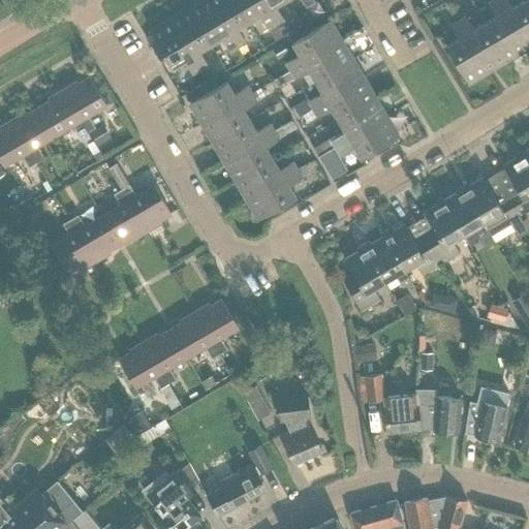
[(237,48),(209,0),(200,0),(188,8),(210,44),(221,37),(229,52),(237,48)]
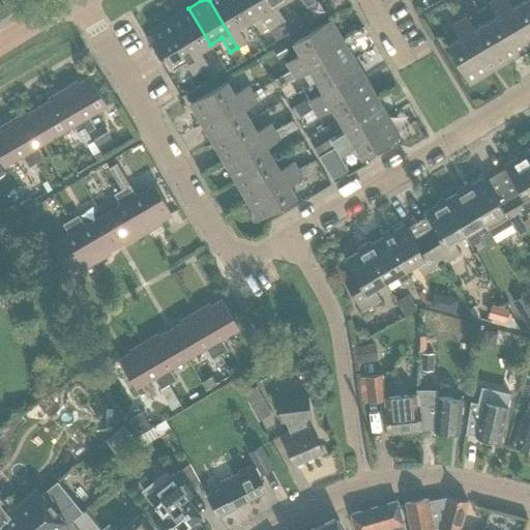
[(248,22),(235,0),(209,0),(237,48),(245,42),(237,29),(248,22)]
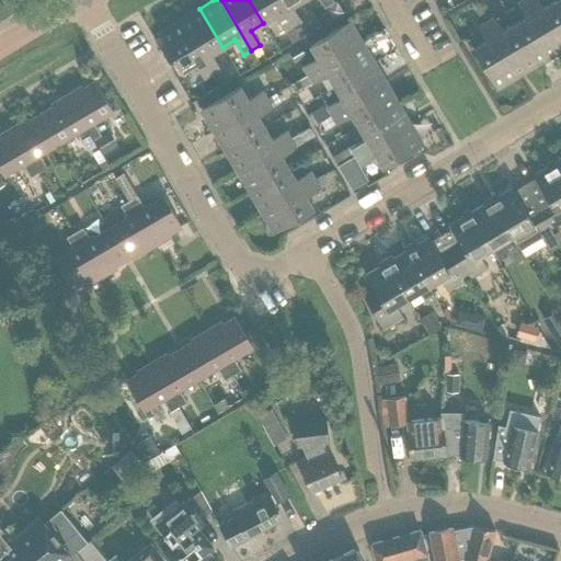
[(297,34),(276,0),(249,0),(263,23),(275,16),(290,42),(298,37),(297,35),(297,34)]
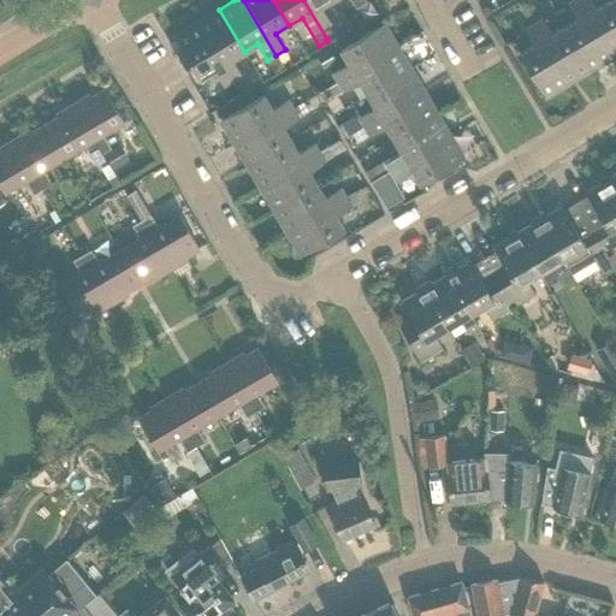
[(331,0),(303,0),(321,29),(330,24),(320,7),(331,0)]
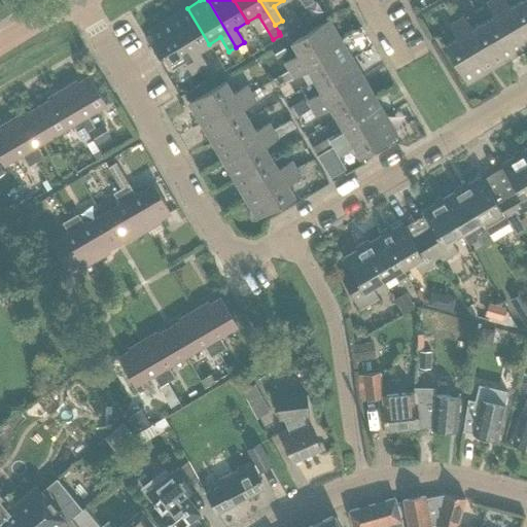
[(494,18),(483,24),(504,61),(523,49),(494,0),(490,0),(486,3),(494,18)]
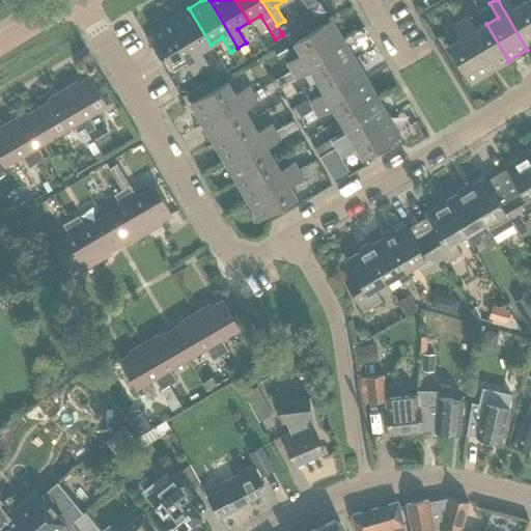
[(498,0),(527,50),(530,47),(530,11),(525,1),(513,8),(508,0),(498,0)]
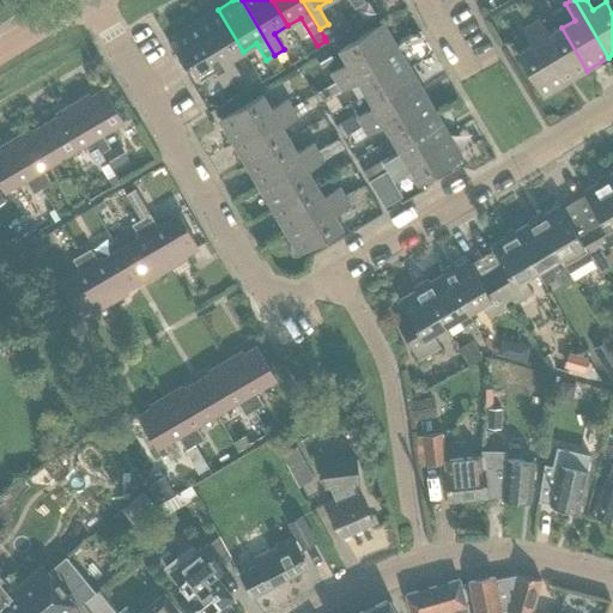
[(243,52),(218,10),(196,23),(231,80),(240,76),(230,59),(243,52)]
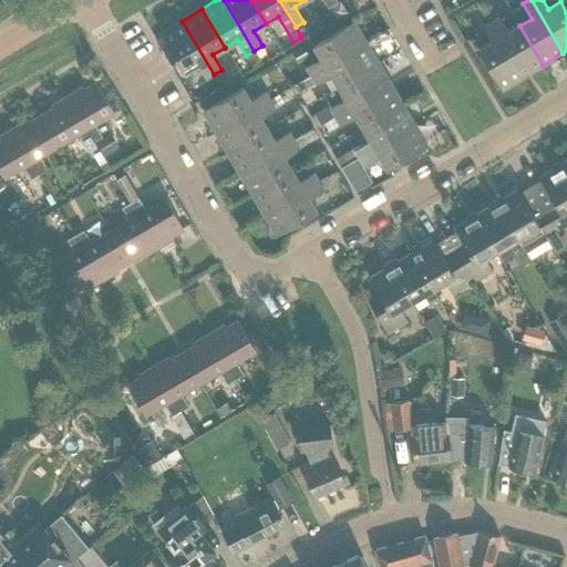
[(507,33),(498,18),(490,23),(522,78),(543,65),(519,26),(507,33)]
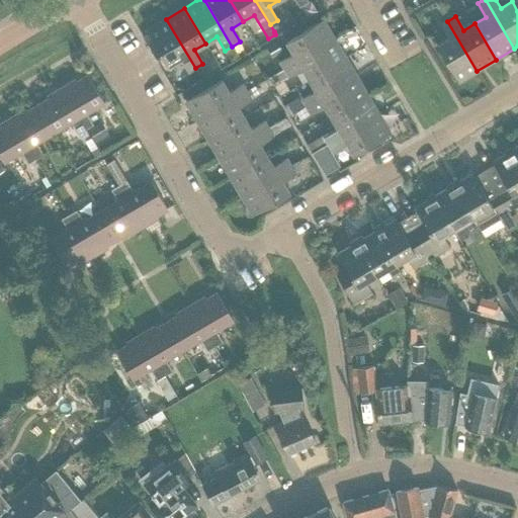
[(179,59),(187,73),(195,68),(166,19),(147,30),(168,66),(179,59)]
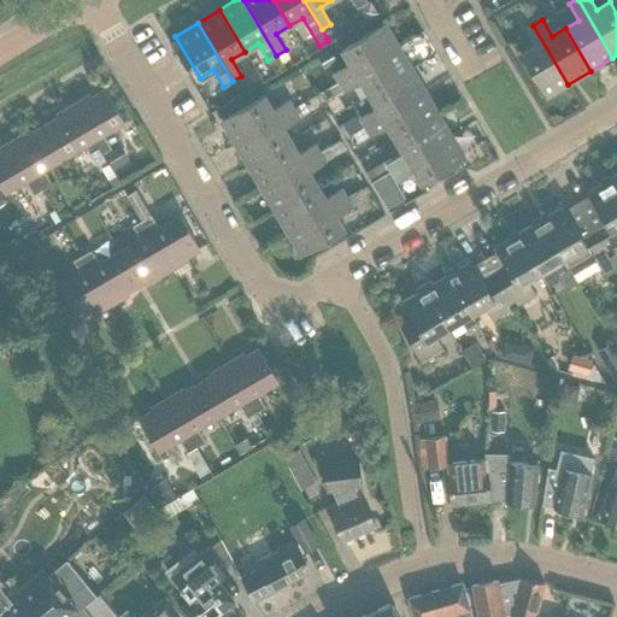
[(330,24),(322,29),(327,37),(327,39),(336,34),(330,24)]
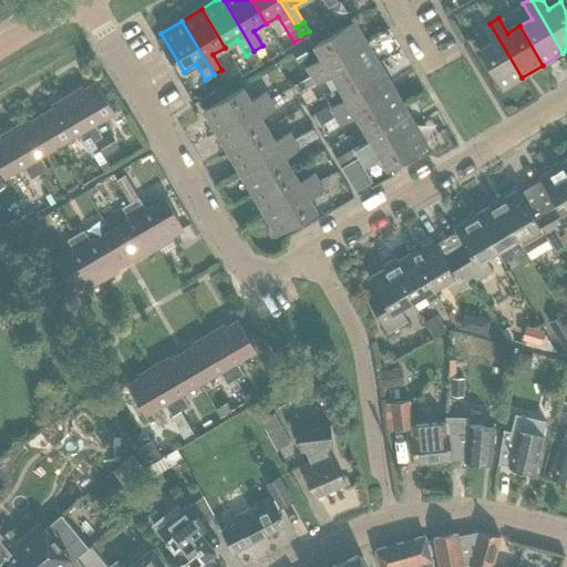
[(320,59),(306,68),(310,76),(364,44),(352,23),(312,47),(320,59)]
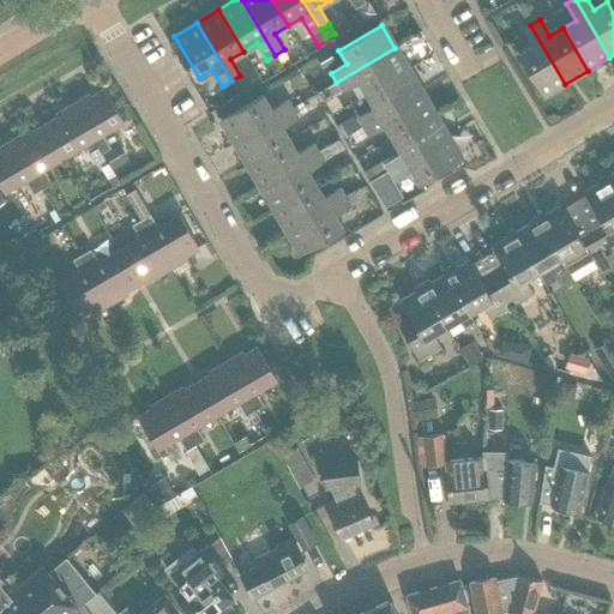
[(518,54),(543,97),(565,84),(530,25),(522,30),(531,46),(518,54)]
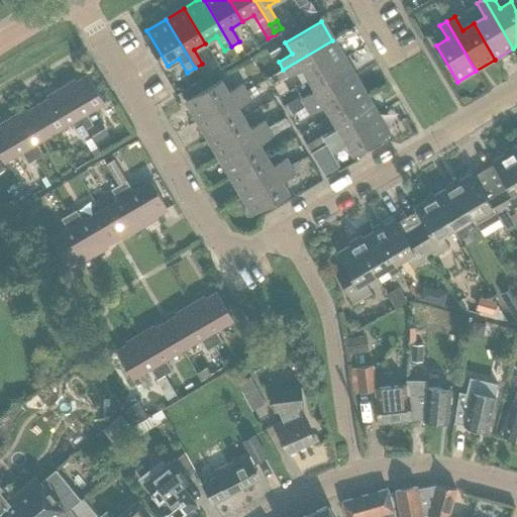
[(332,40),(283,70),(287,78),(301,69),(308,80),(343,59),(332,40)]
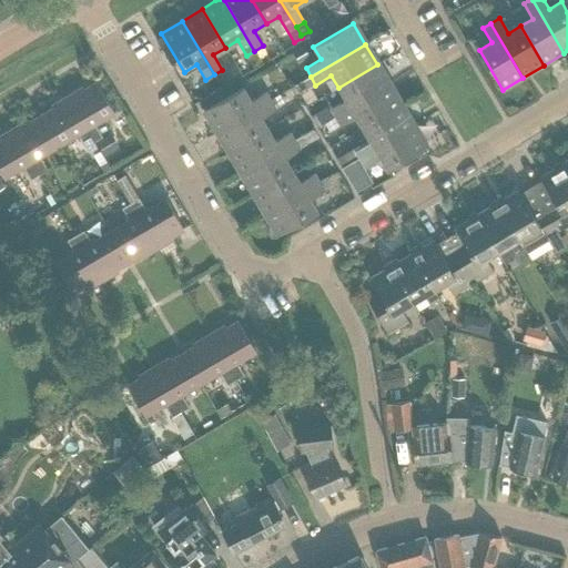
[(296,50),(292,53),(298,63),(310,57),(303,47),(301,48),(297,50),(296,50)]
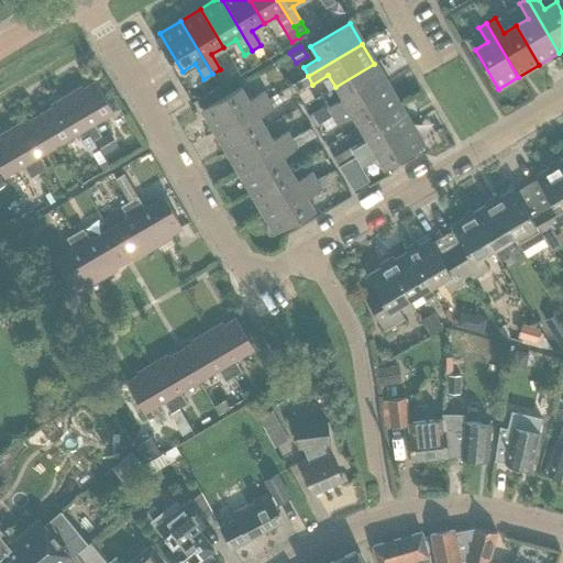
[(332,117),(386,84),(374,64),(335,87),(342,99),(328,108),(332,117)]
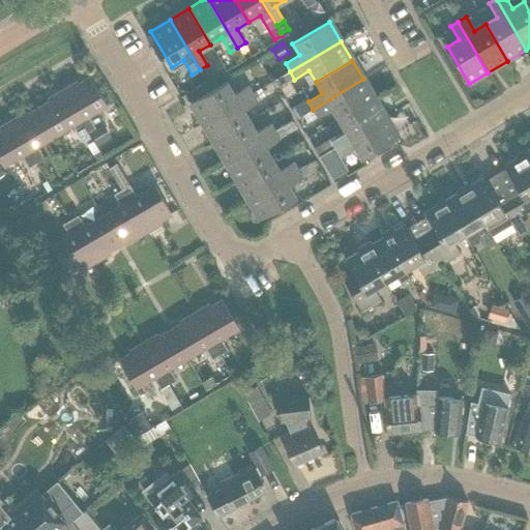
[(79,85),(77,82),(62,90),(87,133),(95,128),(88,117),(107,106),(90,78),(79,85)]
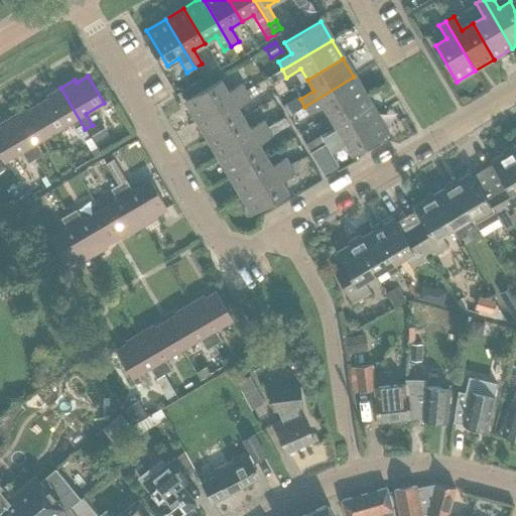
[(329,117),(365,96),(354,77),(304,107),(309,114),(323,106),(329,117)]
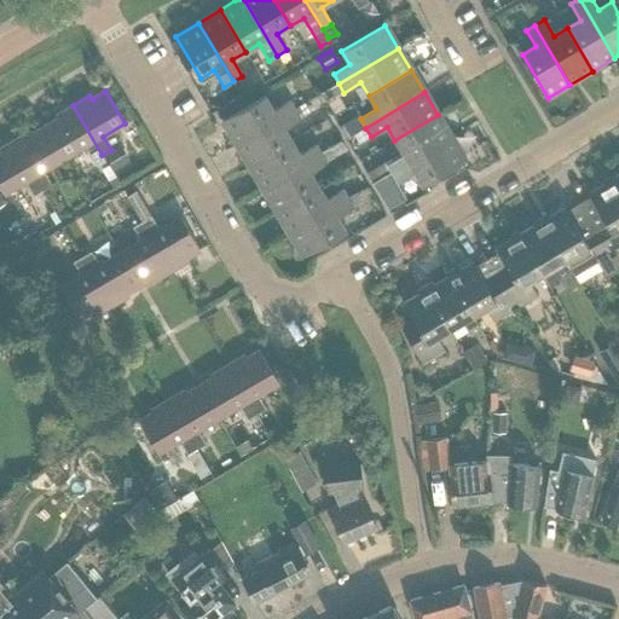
[(223,121),(236,144),(295,109),(290,100),(273,110),(265,96),(223,121)]
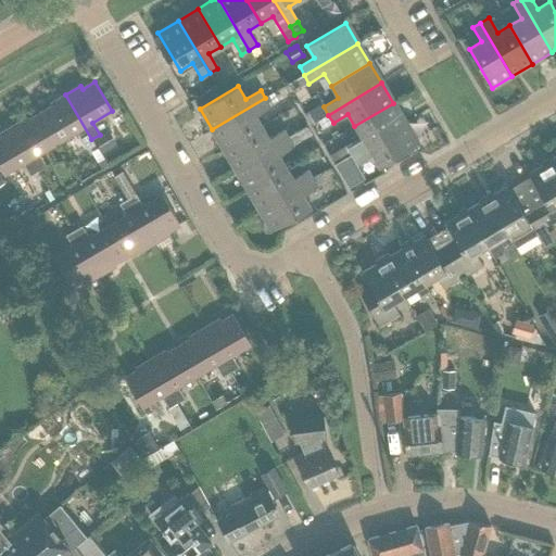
[(50,104),(52,108),(40,114),(58,143),(76,133),(84,144),(91,139),(65,95),(50,104)]
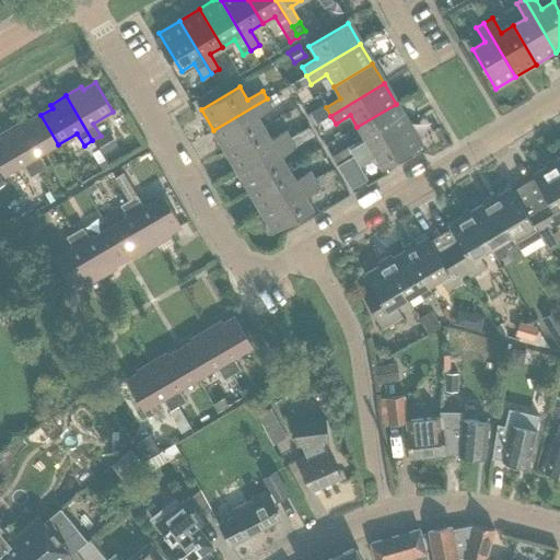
[(271,107),(267,98),(213,130),(225,150),(264,127),(257,116),(271,107)]
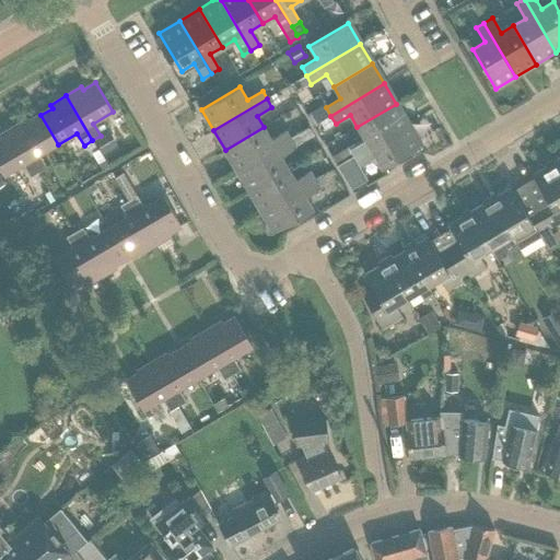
[(338,165),(408,124),(396,104),(357,127),(364,139),(350,148),(348,146),(331,155),(338,165)]
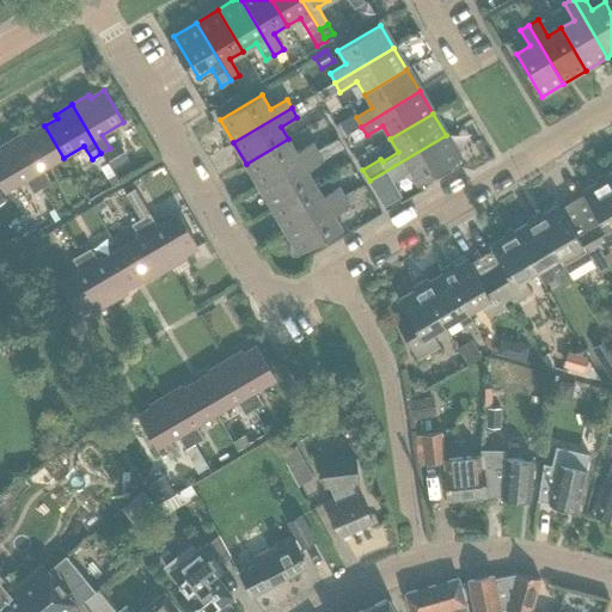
[(347,118),(338,123),(347,135),(349,134),(359,128),(352,115),(349,116),(347,118)]
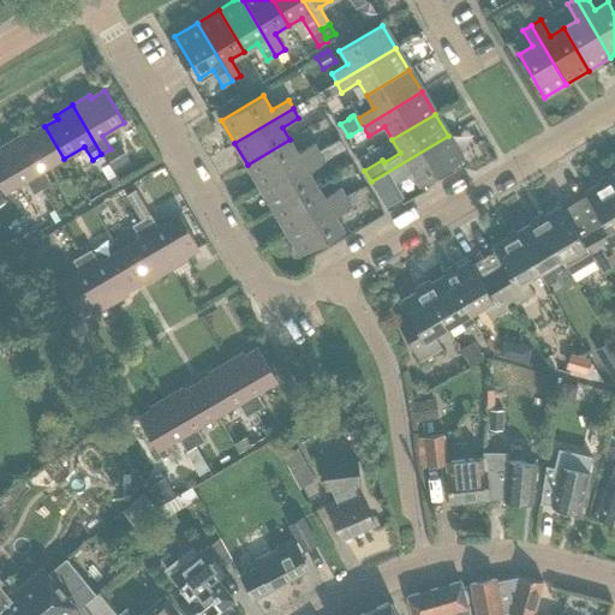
[(43,171),(64,159),(45,126),(31,133),(30,130),(12,141),(42,189),(51,184),(43,171)]
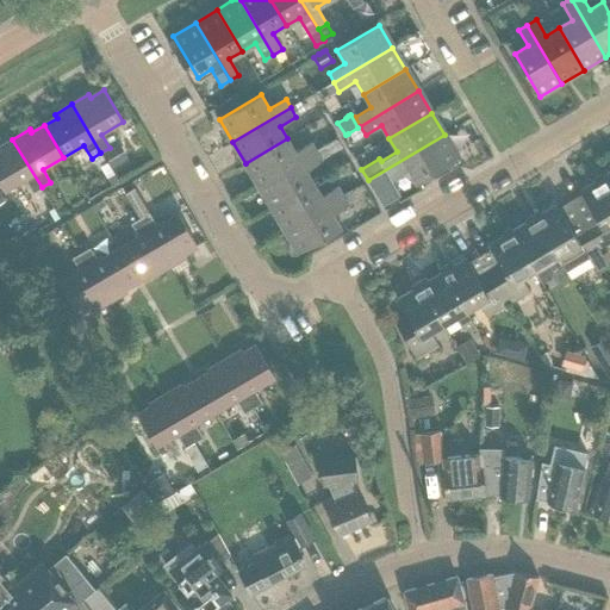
[(358,128),(348,134),(353,142),(363,136),(358,128)]
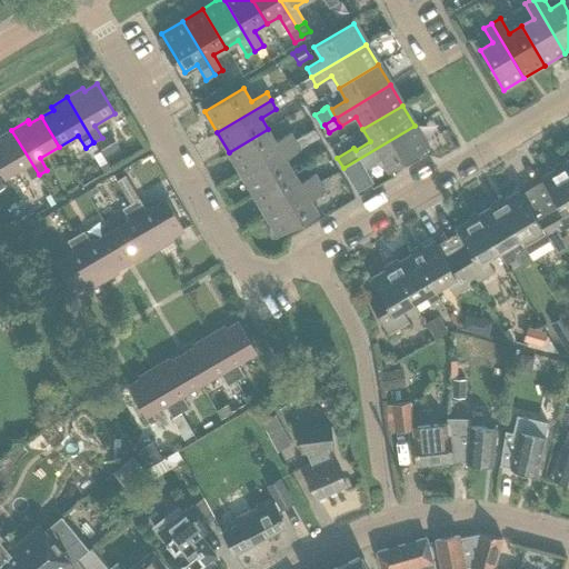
[(388,170),(427,147),(415,126),(343,168),(342,168),(357,192),(372,182),(363,167),(380,158),(388,170)]
